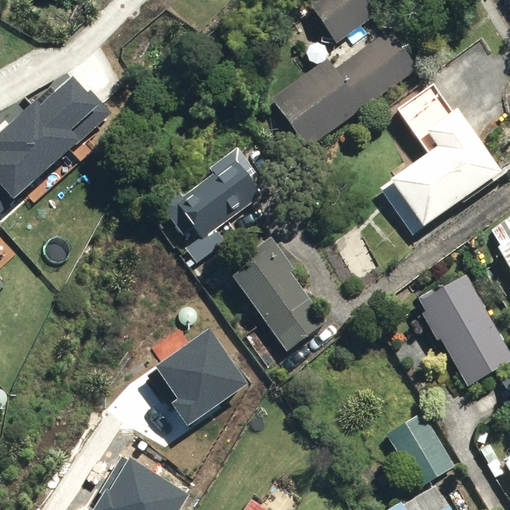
[(305,0),(335,40),(376,9),(369,0),(305,0)]
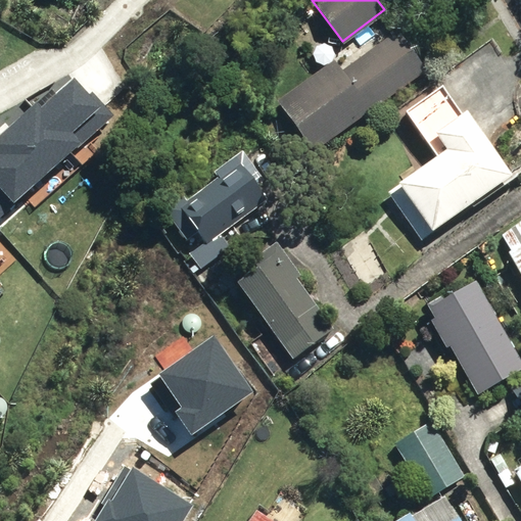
[(278,99),(315,149),(425,69),(397,30),(341,69),(333,59),(278,99)]
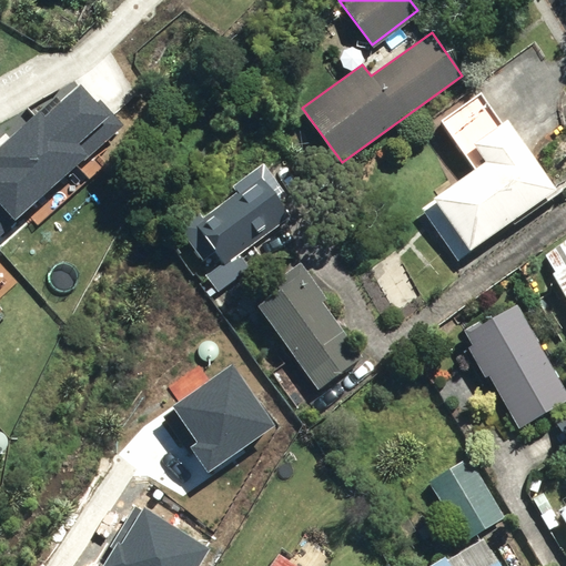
[(421,208),(456,260),(552,192),(481,90),(441,118),(475,169),(421,208)]
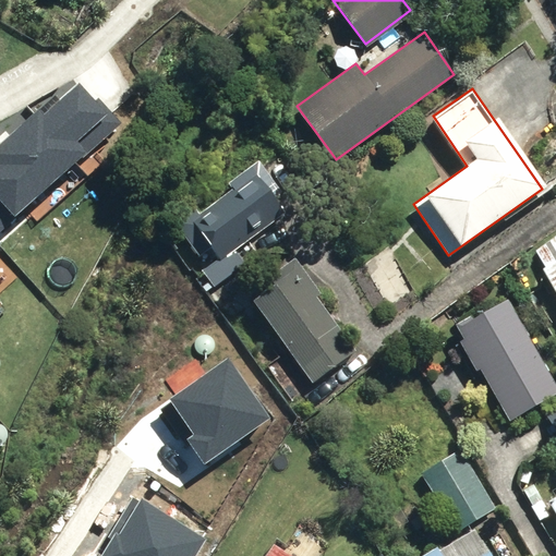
[(210,245),(219,257),(282,212),(272,196),(280,190),(258,159),(228,180),(233,189),(200,213),(195,206),(173,220),(197,255),(210,245)]
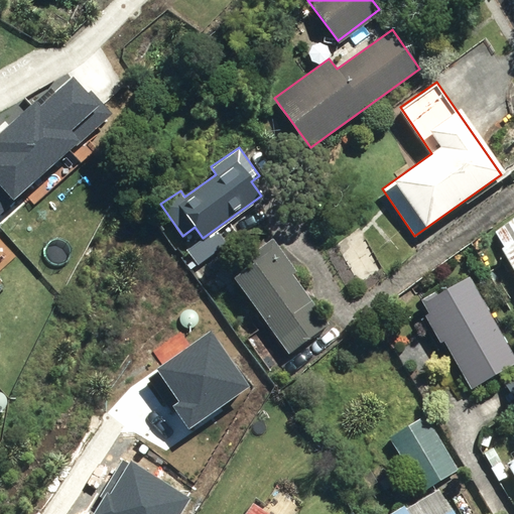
[(234,277),(287,352),(328,324),(291,273),(295,270),(272,237),(250,253),(256,261),(234,277)]
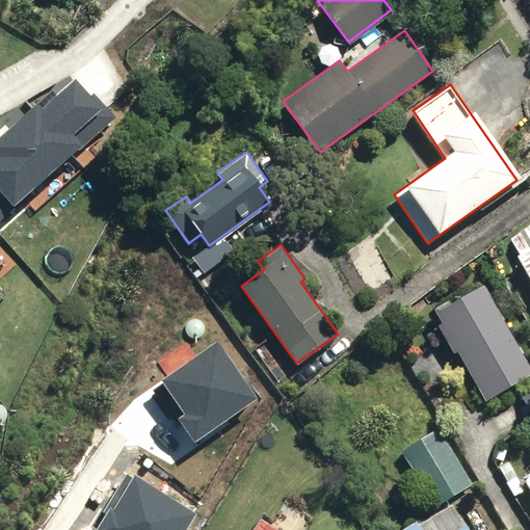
[(529,247),(518,256),(529,277),(529,247)]
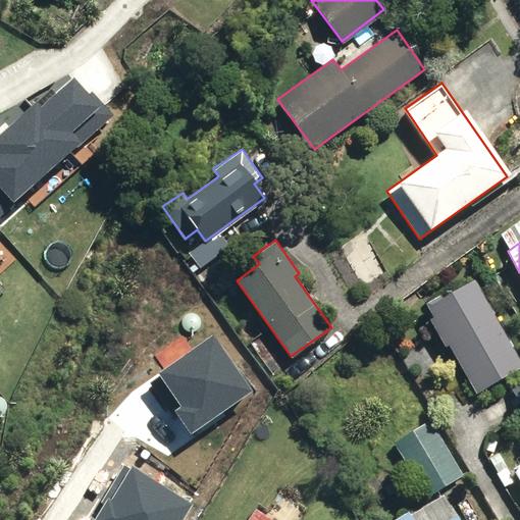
[(449,345),(475,392),(519,366),(519,359),(475,280),(426,308),(432,319),(430,320),(445,347),(449,345)]
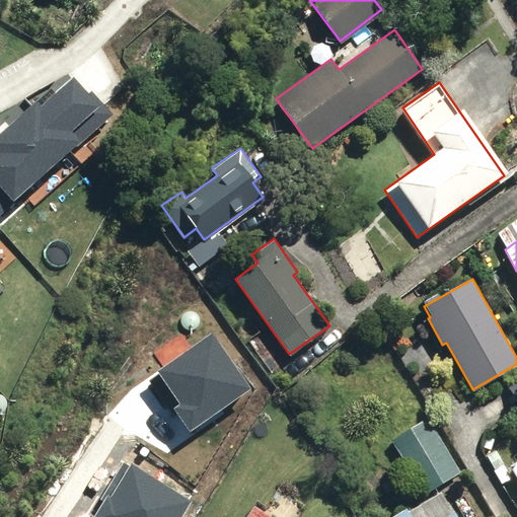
[(391,441),(425,493),(460,470),(427,418),(391,441)]
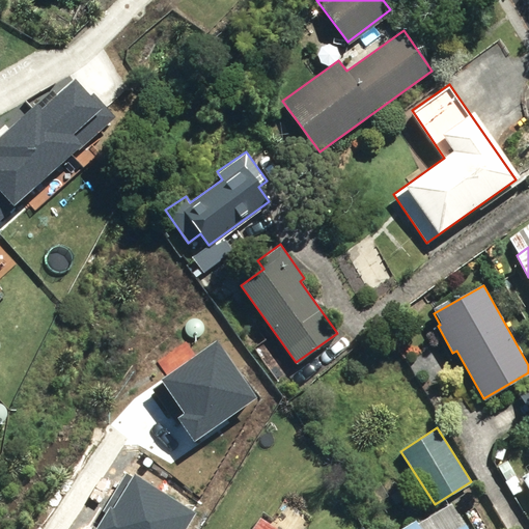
[(494,457),(502,460),(505,447),(497,445),(494,457)]
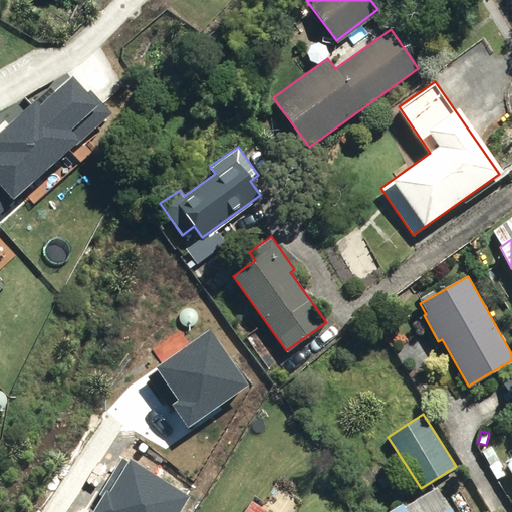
[(394,511),(453,511),(439,487),(394,511)]
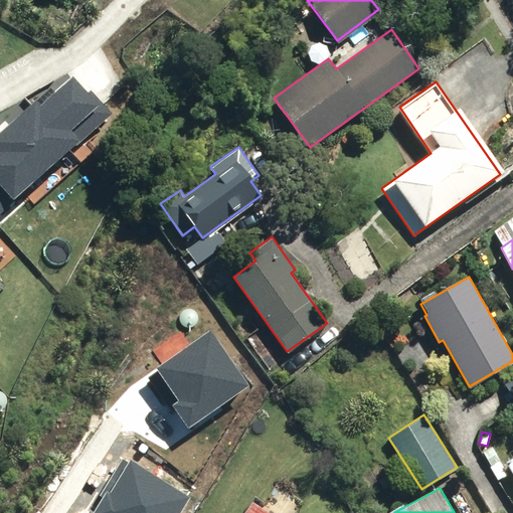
[(244,512),(269,512),(252,502),(244,512)]
